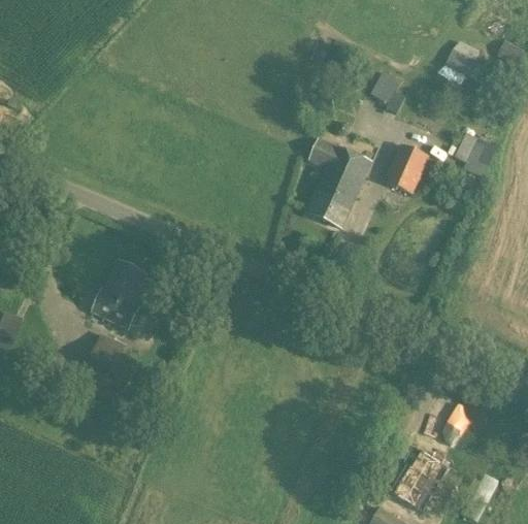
[(525,51),(504,40),(497,56),(519,65),(525,51)]
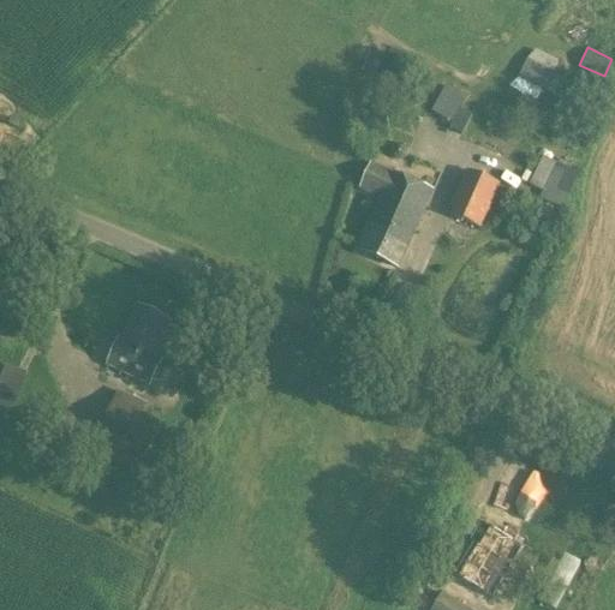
[(518,76),(543,87),(555,60),(538,52),(533,63),(525,59),(518,76)]
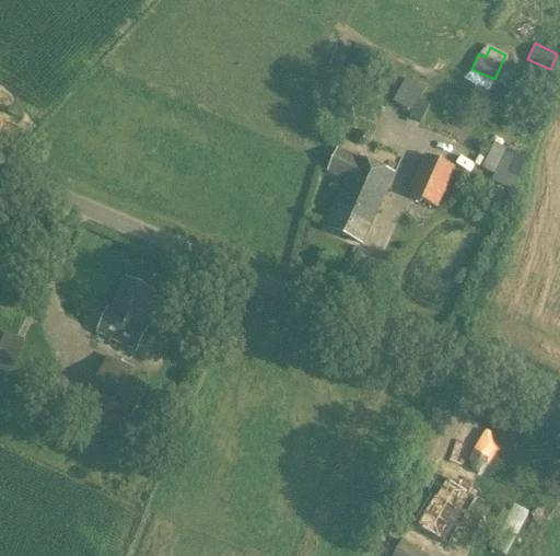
[(329,62),(342,68),(347,56),(334,50),(329,62)]
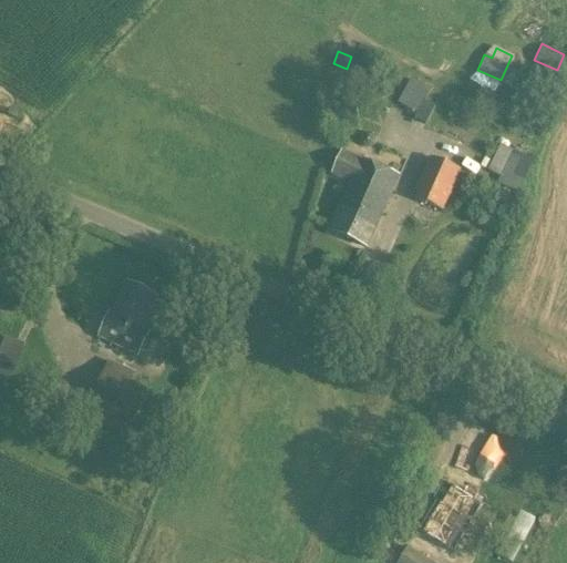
[(419,110),(432,86),(411,75),(398,100),(419,110)]
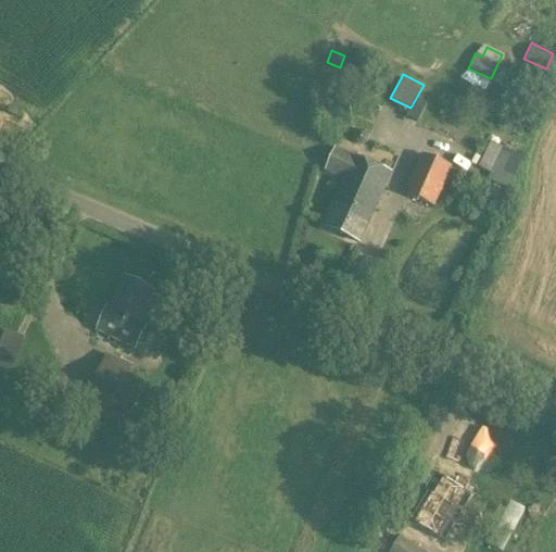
[(508,186),(523,154),(491,139),(478,165),(490,171),(487,177),(508,186)]
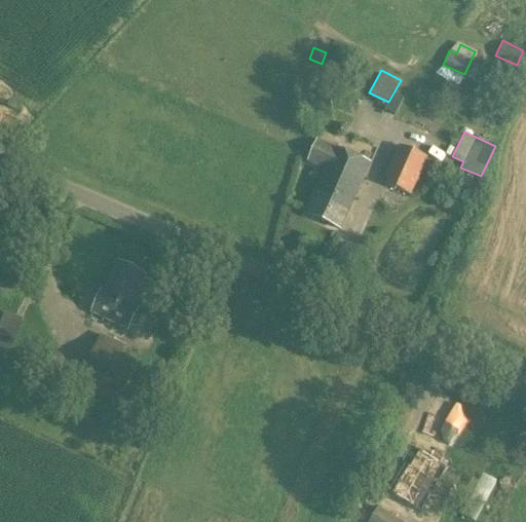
[(327,166),(306,212),(340,226),(370,161),(317,138),(308,158),(327,166)]
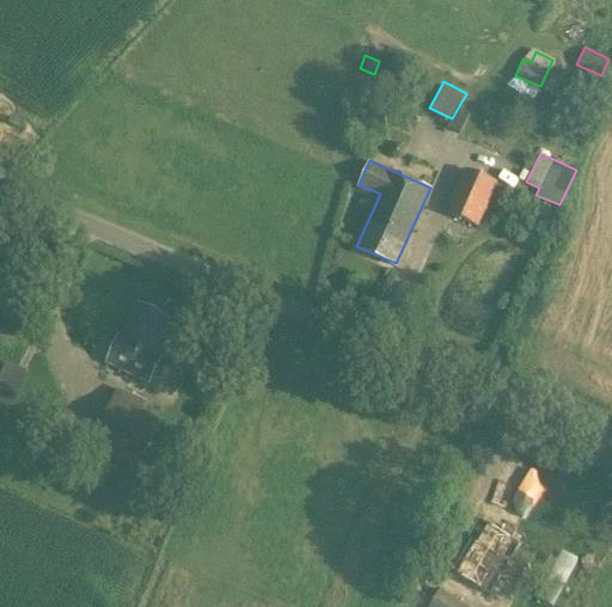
[(445,209),(478,225),(497,181),(466,165),(445,209)]
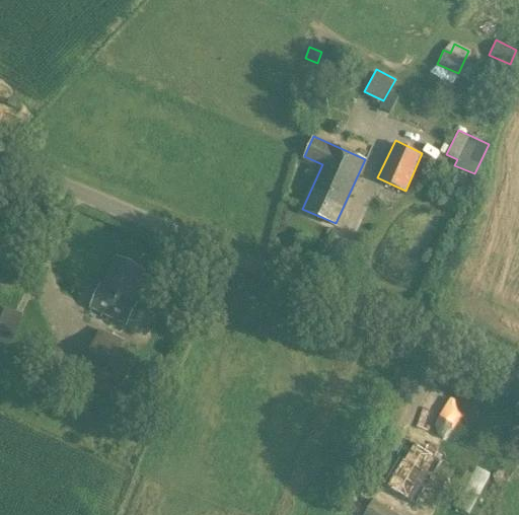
[(103,284),(100,283),(89,306),(126,323),(137,300),(130,297),(143,269),(117,256),(103,284)]
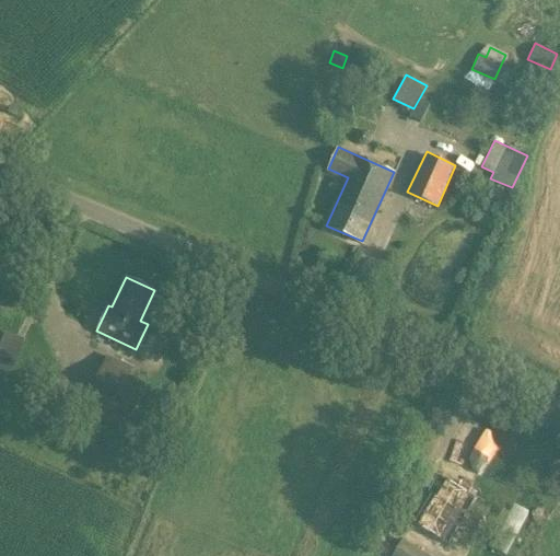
[(427,491),(429,493),(412,520),(448,543),(476,498),(436,474),(427,491)]
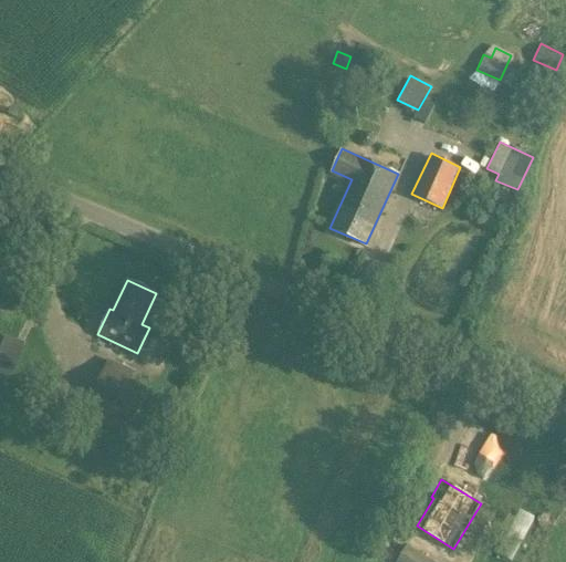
[(436,561),(395,537),(384,531),(376,543),(369,539),(365,547),(381,557),(390,561),(436,561)]
